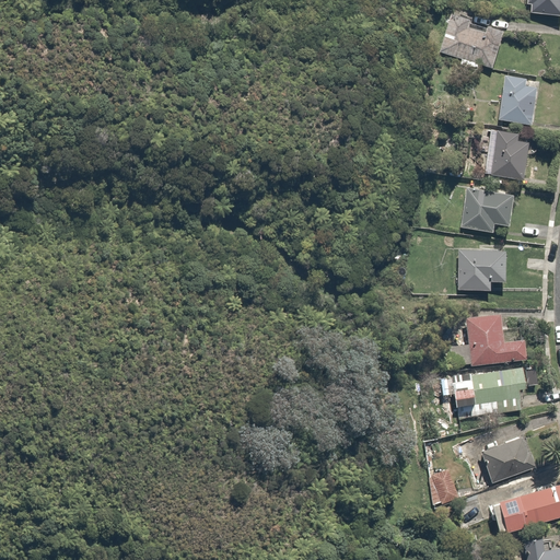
[(559,0),(529,0),(529,7),(534,7),(534,14),(559,16),(559,0)]
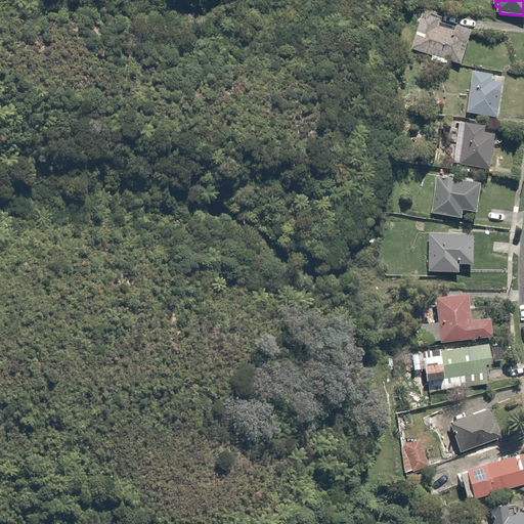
[(423,14),(411,49),(462,66),(473,31),(423,14)]
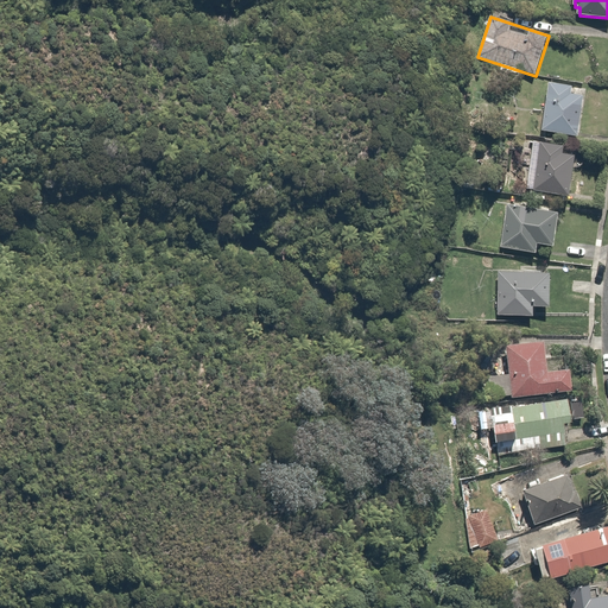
[(589,88),(551,82),(544,132),(582,137),(589,88)]
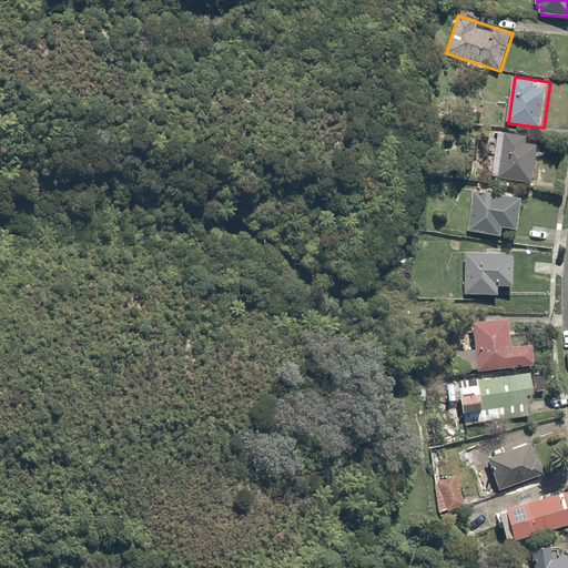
[(528,146),(529,140),(498,135),(492,178),(537,184),(543,149),(528,146)]
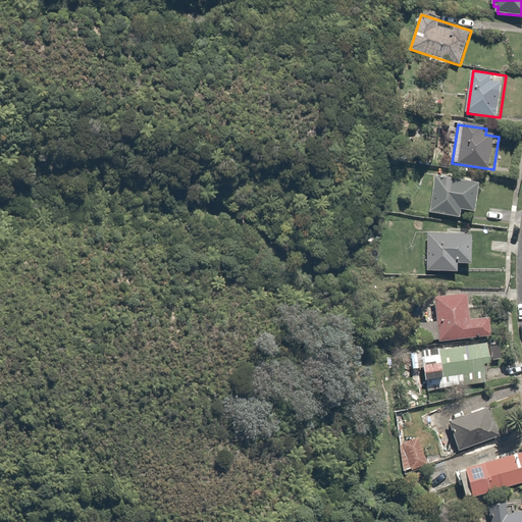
[(482,185),(434,178),(430,212),(465,217),(466,208),(479,209),(482,185)]
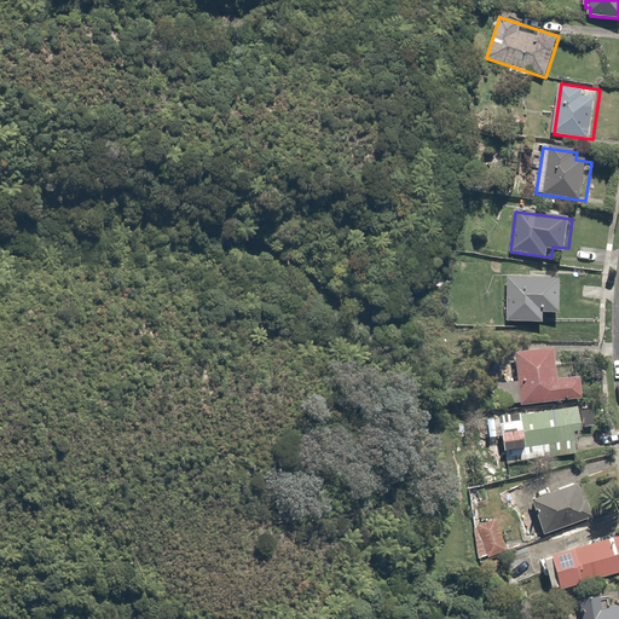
[(566,278),(507,277),(507,322),(566,323),(566,278)]
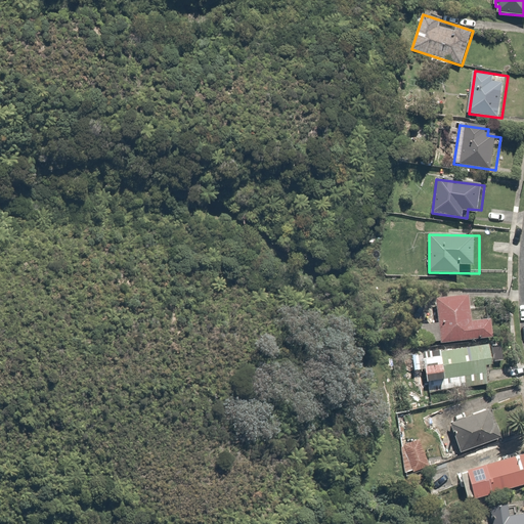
[(468,295),(437,299),(440,324),(415,326),(418,346),(494,338),(492,317),(471,319),(468,295)]
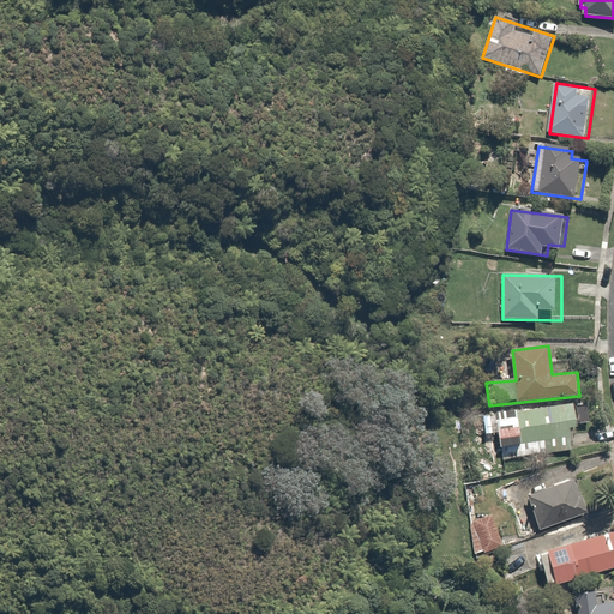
[(578,451),(573,408),(497,417),(501,459),(578,451)]
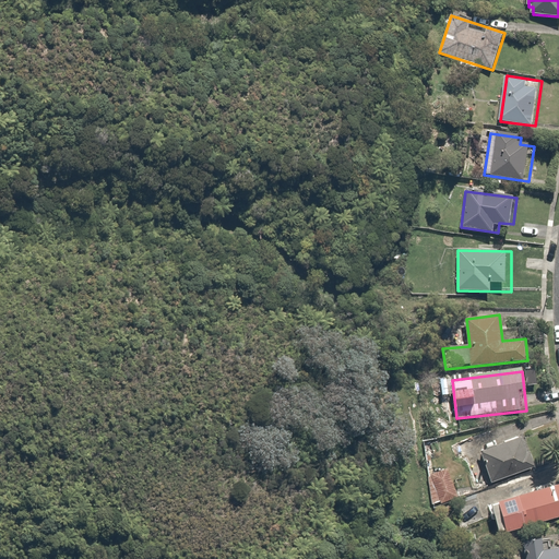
[(535,473),(524,440),(480,453),(491,487),(535,473)]
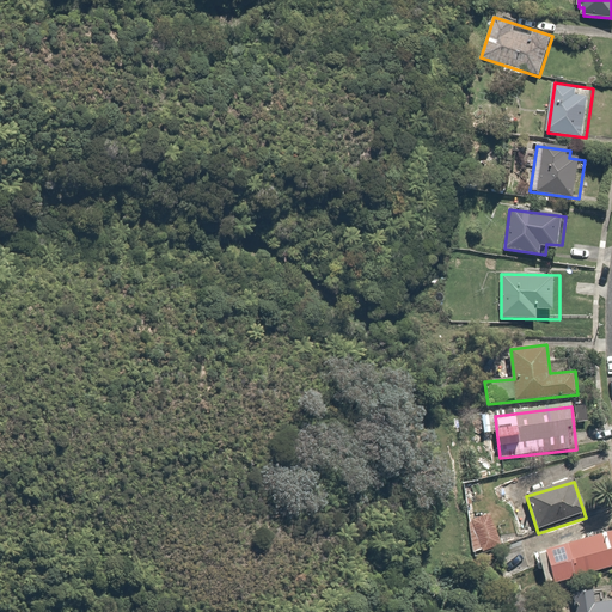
[(493,513),(470,520),(481,554),(503,545),(493,513)]
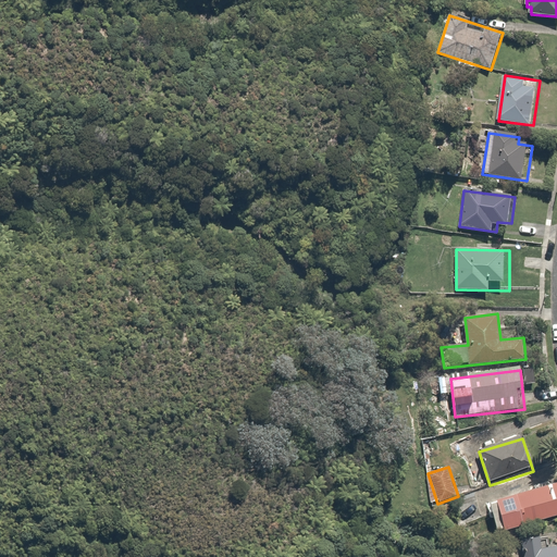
[(498,535),(556,516),(556,480),(487,503),(498,535)]
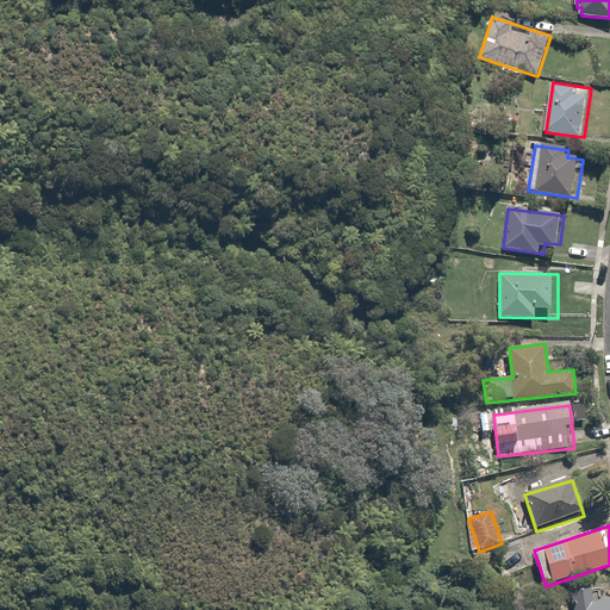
[(609,609),(609,597),(592,599),(591,590),(572,592),(574,609),(609,609)]
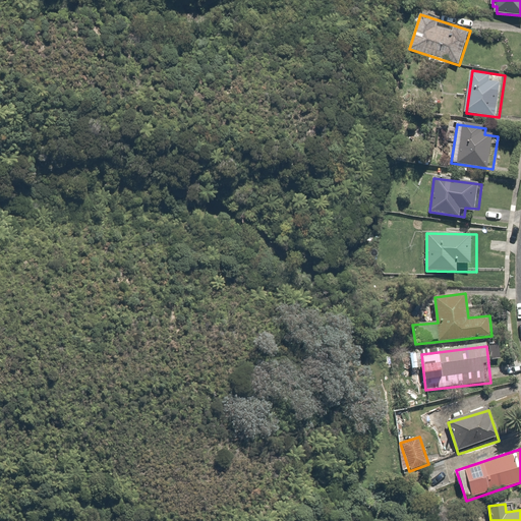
All buildings are outlined.
